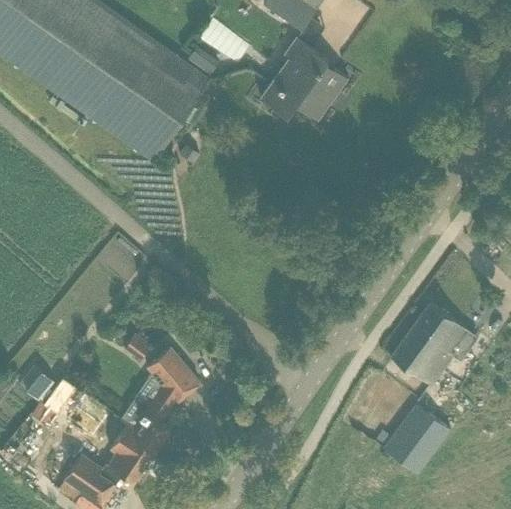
[(0,0),(0,56),(154,164),(212,80),(97,0),(0,0)]
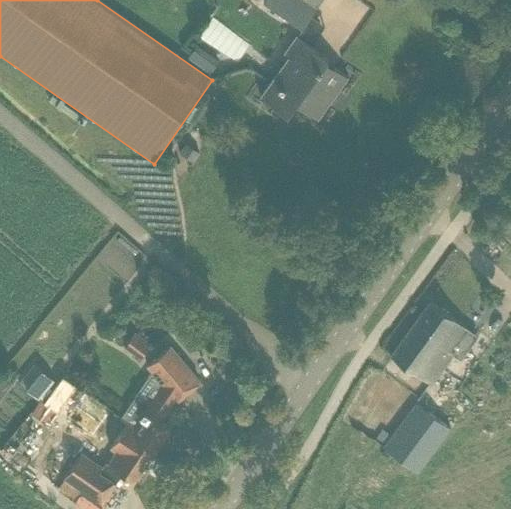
[(265,0),(264,2),(286,19),(303,30),(323,0),(265,0)]
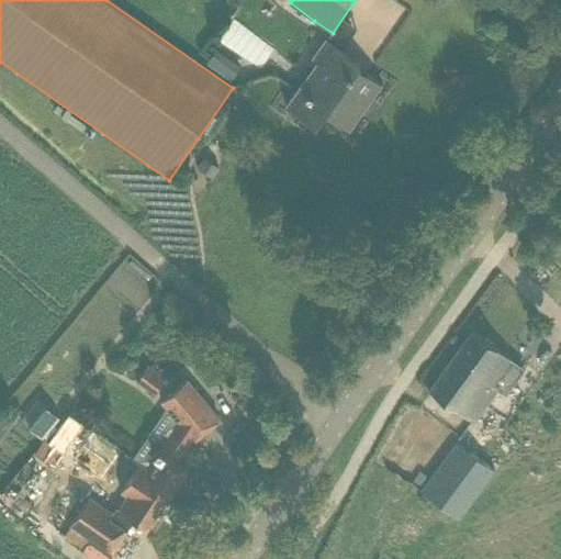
[(357,69),(360,65),(325,41),(311,60),(316,64),(285,108),(315,129),(324,115),(349,134),(382,87),(357,69)]
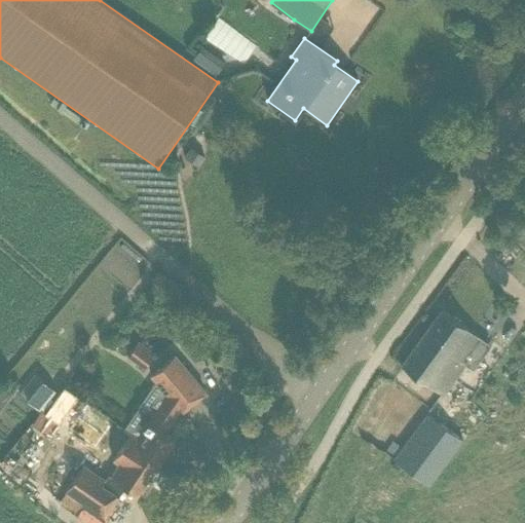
[(401,367),(418,379),(444,397),(465,367),(474,373),(491,348),(442,312),(403,366),(402,366),(401,367)]
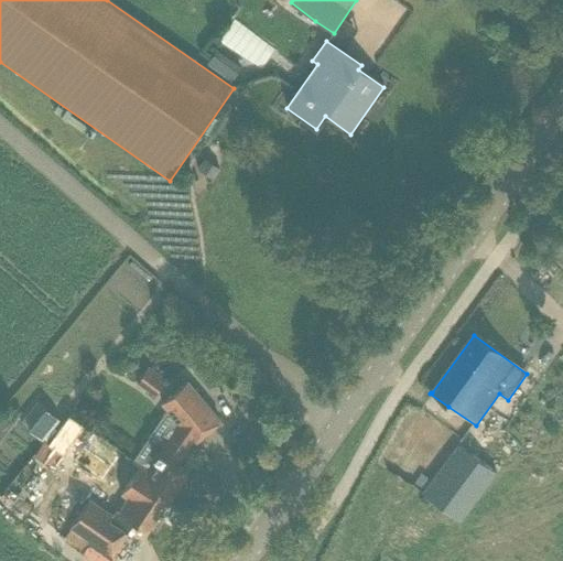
[(137,385),(154,398),(166,381),(149,368),(137,385)]
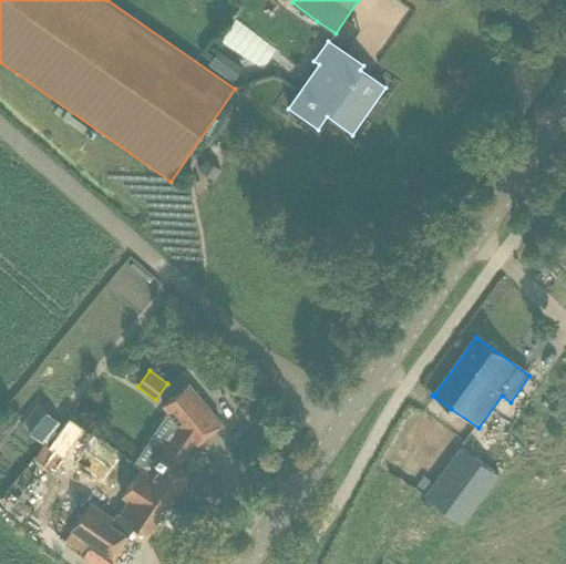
[(157,462),(148,474),(160,482),(150,496),(166,509),(188,477),(177,470),(195,443),(197,445),(219,428),(218,427),(220,424),(189,386),(163,409),(176,426),(155,443),(152,447),(151,450),(151,455),(153,460),(157,462)]
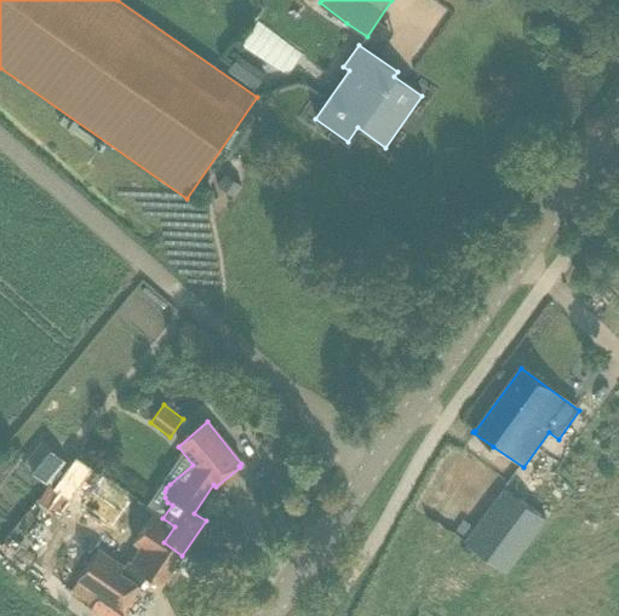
[(61,472),(67,464),(41,443),(23,466),(49,487),(51,488),(63,473),(61,472)]
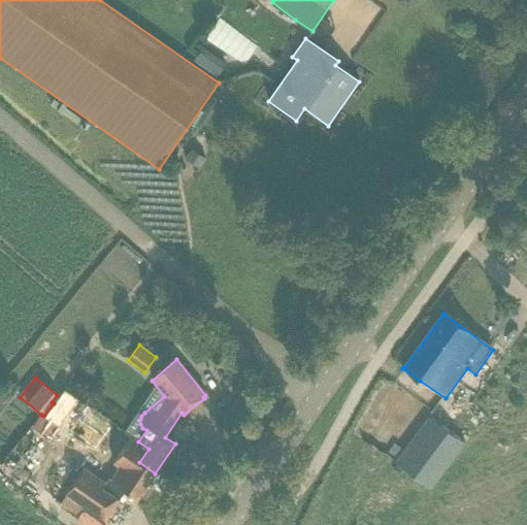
[(51,440),(78,399),(65,390),(45,418),(43,416),(41,415),(33,428),(51,440)]
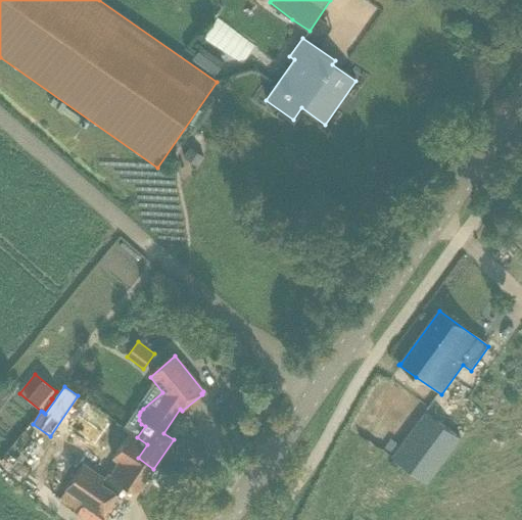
[(392,460),(409,472),(429,487),(462,440),(425,415),(392,460)]
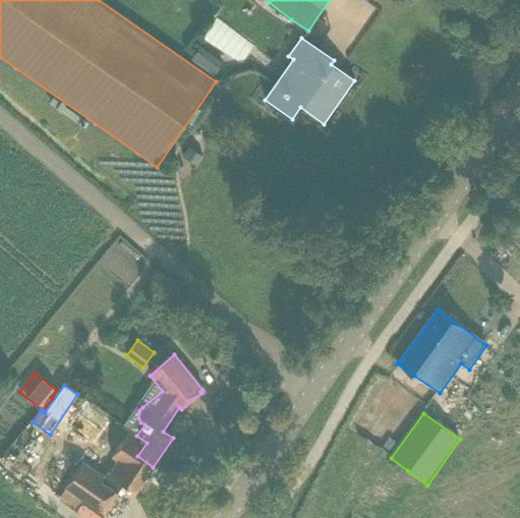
[(136,436),(131,432),(112,459),(117,463),(110,474),(135,492),(153,467),(137,456),(147,443),(136,436)]
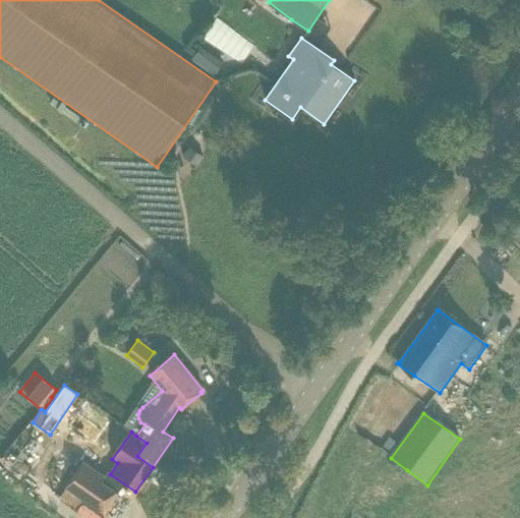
[(59,498),(77,510),(83,502),(104,516),(119,495),(101,482),(104,477),(82,463),(59,498)]
